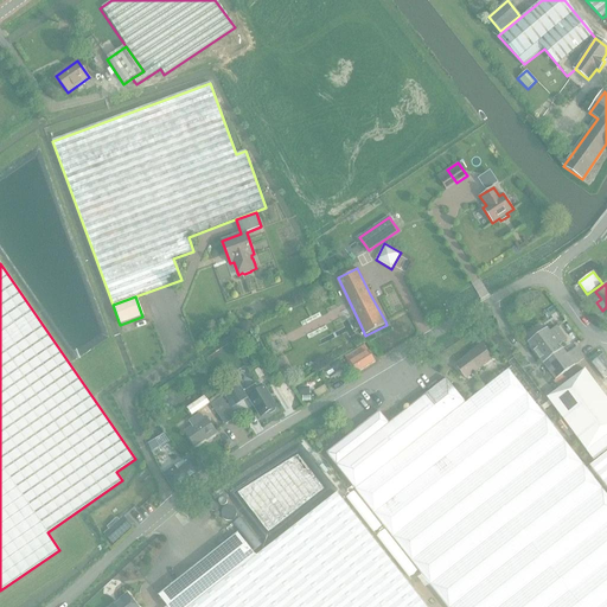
[(528,343),(542,362),(561,347),(560,345),(567,340),(556,326),(549,332),(547,328),(528,343)]
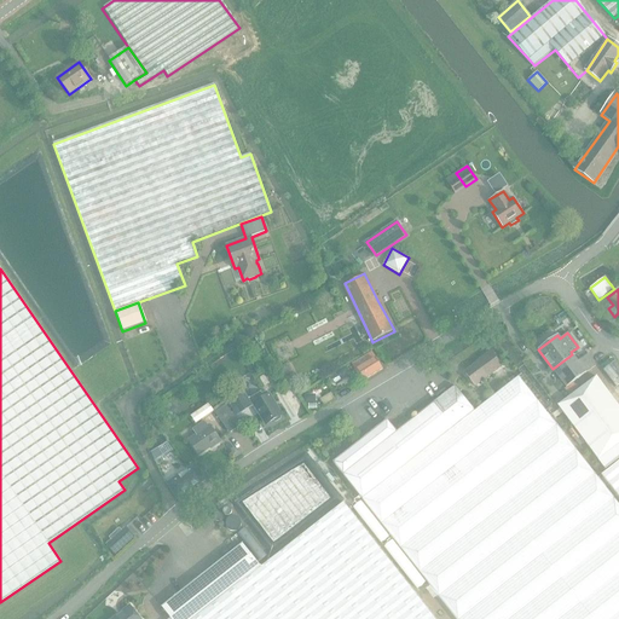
[(371,352),(352,364),(362,379),(366,376),(368,377),(382,369),(371,352)]
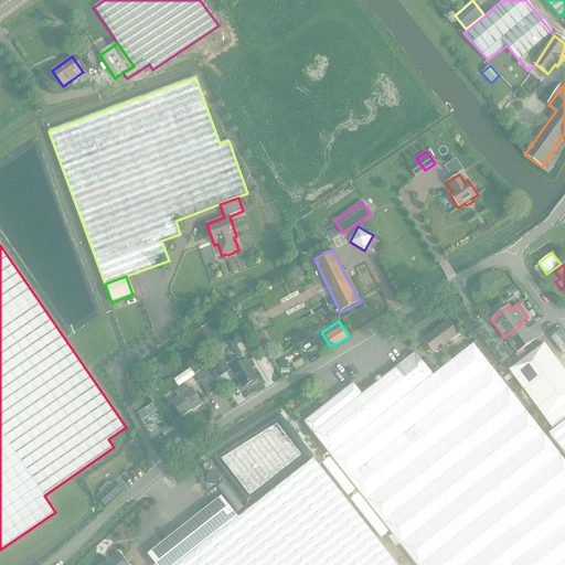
[(434,353),(457,336),(447,322),(438,328),(439,330),(424,341),(434,353)]
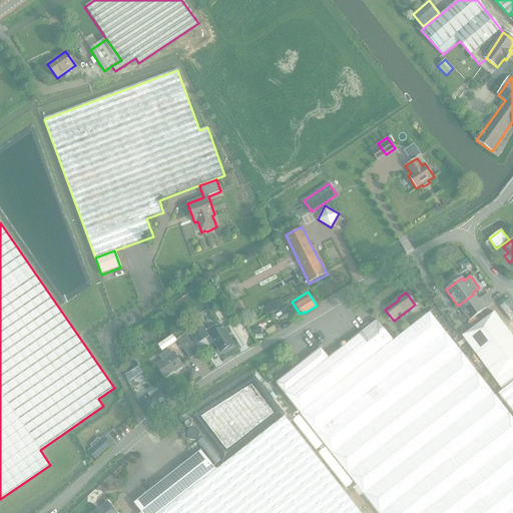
[(479,300),(474,294),(458,306),(470,321),(494,303),(486,294),(479,300)]
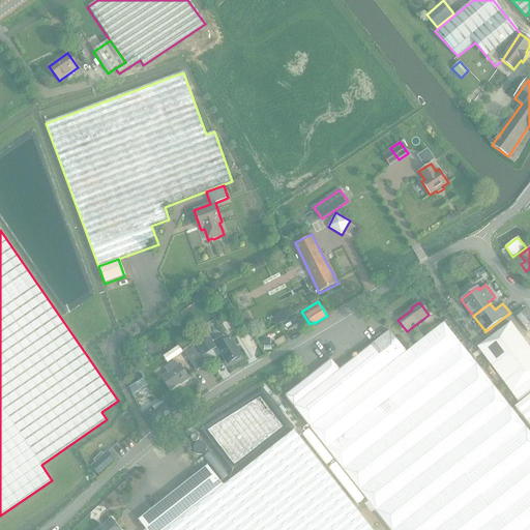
[(518,316),(517,317),(527,331),(529,329),(529,313),(527,308),(518,316)]
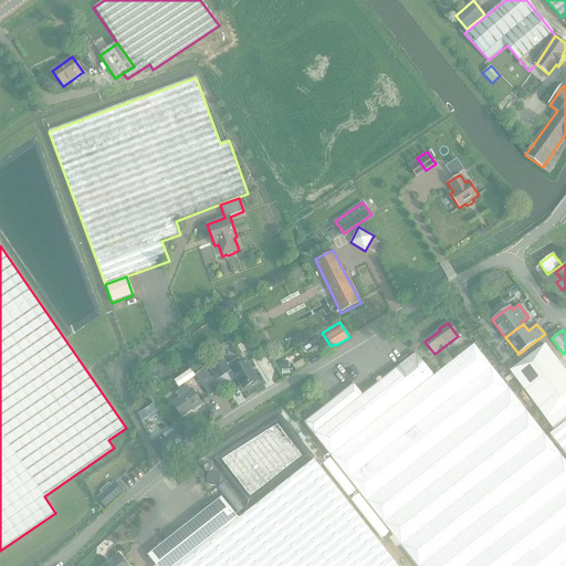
[(312,349),(312,348),(321,343),(317,337),(303,346),(306,353),(312,349)]
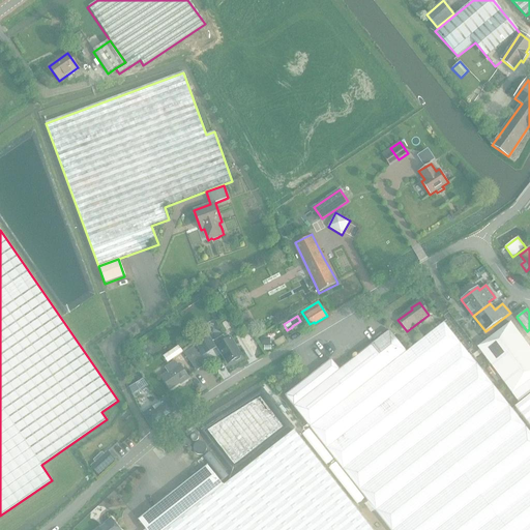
[(477,348),(512,393),(529,380),(529,348),(510,322),(477,348)]
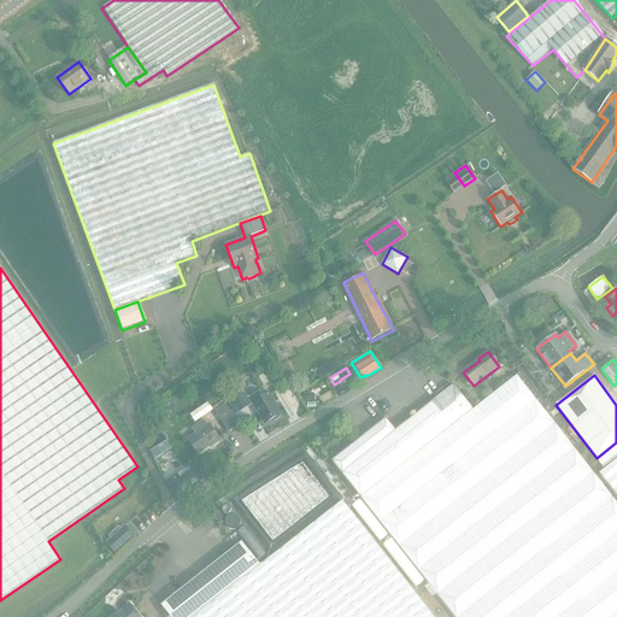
[(474,410),(472,409),(359,498),(453,616),(616,616),(616,504),(517,376),(474,410)]
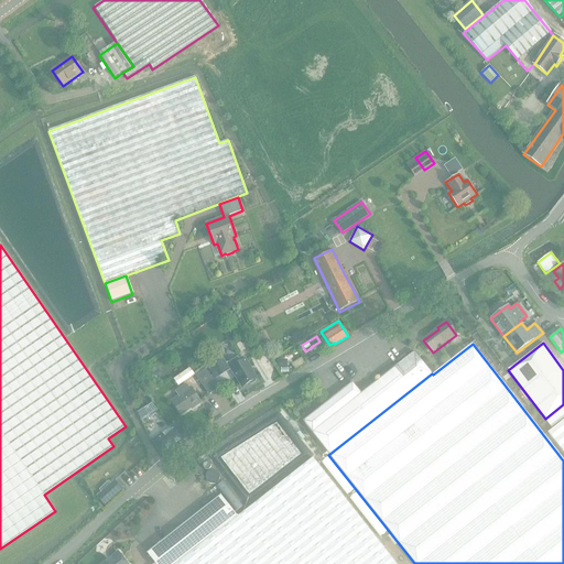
[(303,423),(328,455),(432,373),(415,353),(361,396),(353,383),(303,423)]
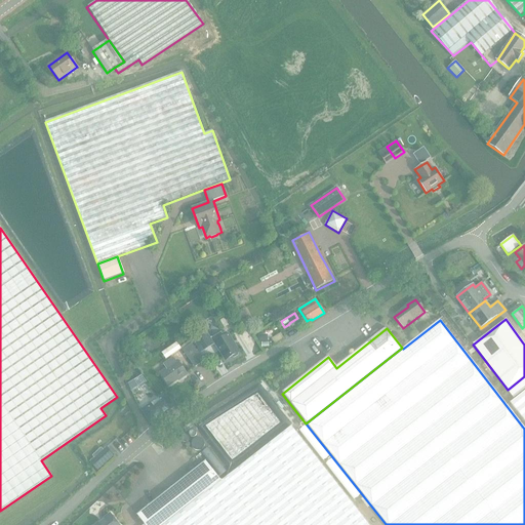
[(205,329),(192,337),(201,353),(216,344),(227,360),(232,358),(234,358),(237,356),(237,354),(239,353),(229,335),(226,331),(221,334),(220,332),(211,338),(205,329)]
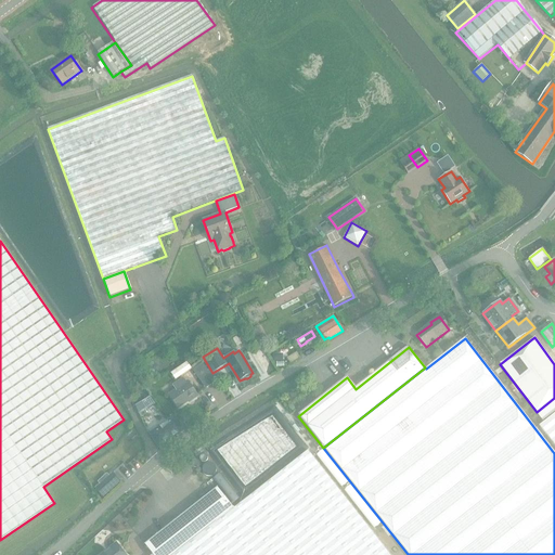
[(203,363),(202,363),(199,360),(191,366),(206,388),(216,382),(203,363)]
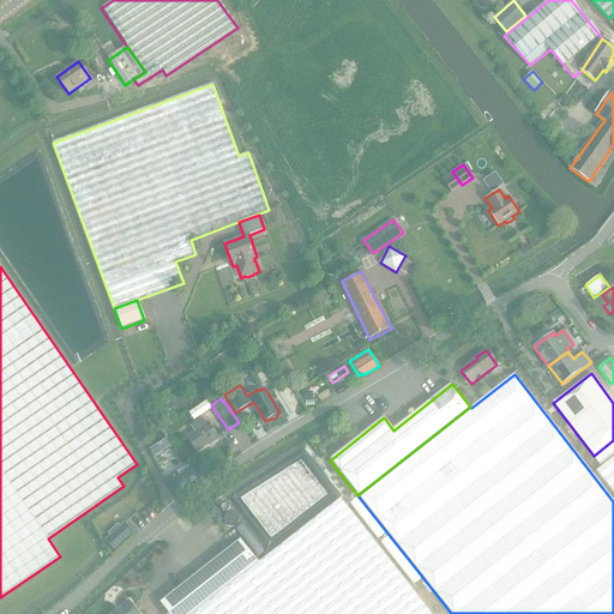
[(206,401),(194,409),(199,416),(200,416),(212,408),(211,408),(206,401)]
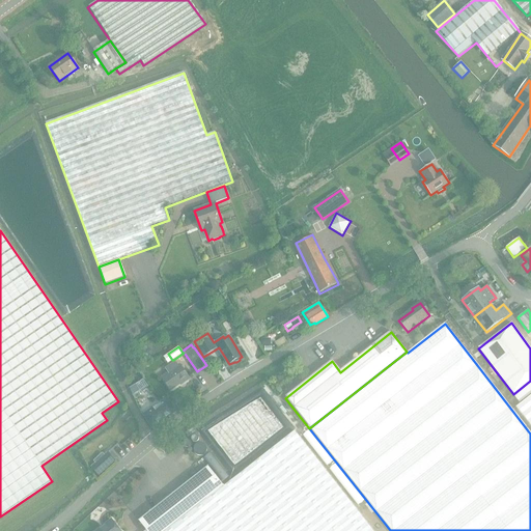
[(180,385),(189,380),(179,365),(178,365),(175,362),(165,368),(168,373),(163,376),(171,390),(180,384),(180,385)]
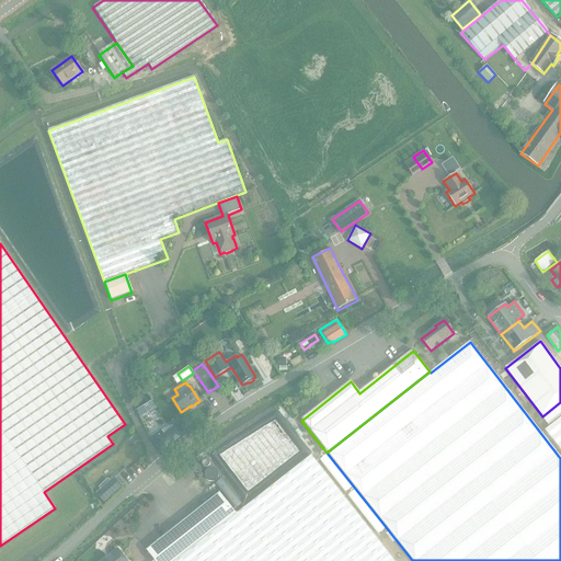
[(519,388),(515,391),(525,403),(529,400),(519,388)]
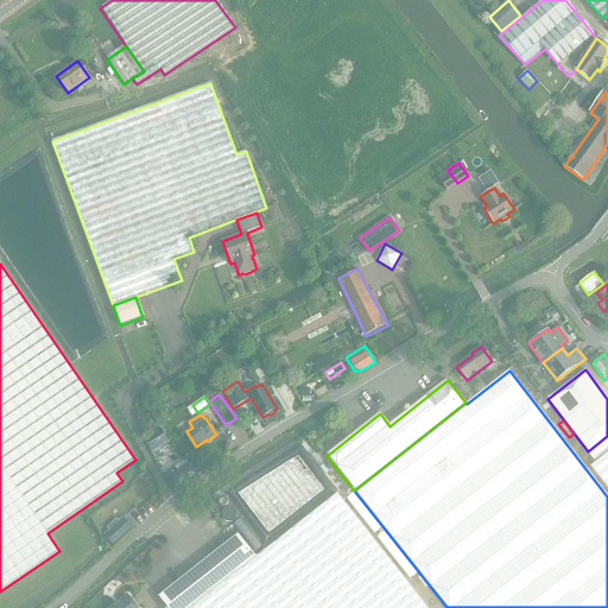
[(607,454),(591,467),(607,488),(607,454)]
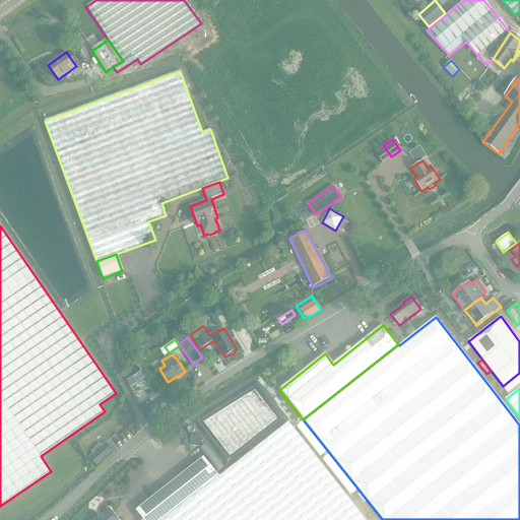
[(149,401),(141,406),(144,410),(149,418),(174,402),(166,391),(149,401)]
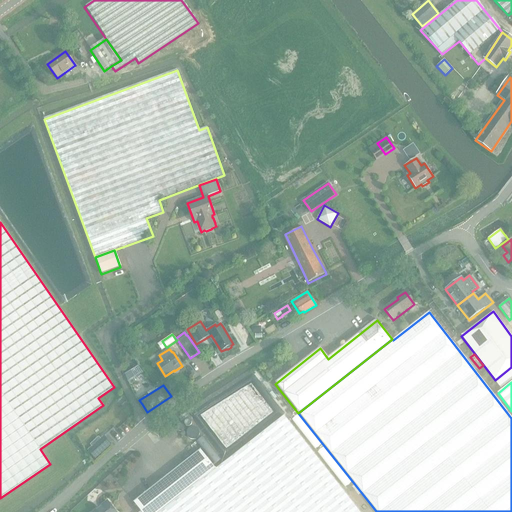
[(216,469),(161,511),(359,511),(284,416),(216,469)]
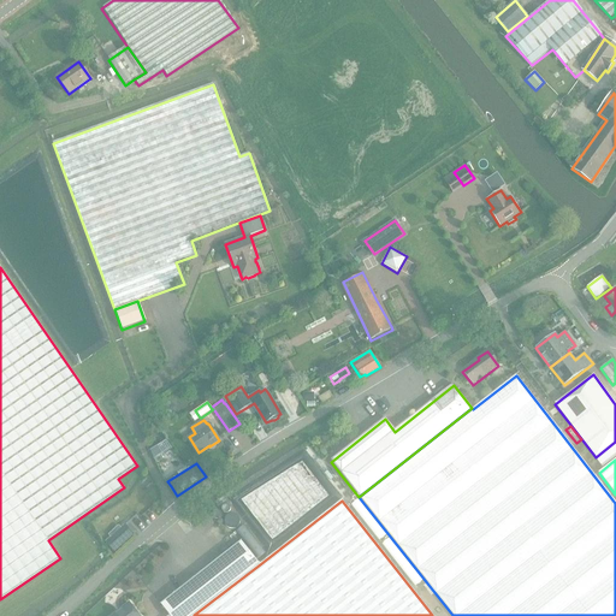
[(125,527),(107,543),(114,552),(132,537),(125,527)]
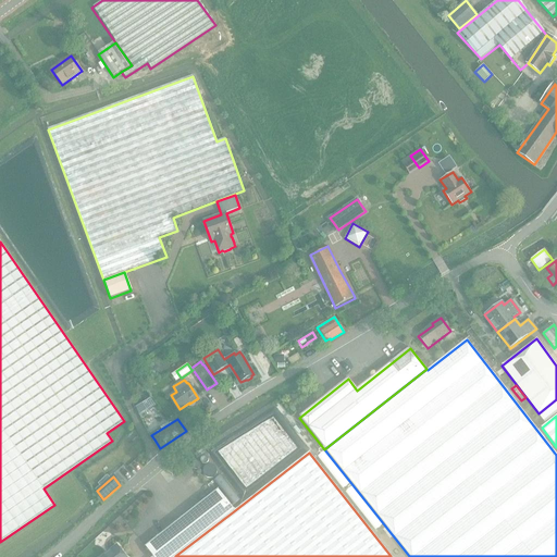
[(146,546),(153,556),(175,556),(235,510),(219,490),(146,546)]
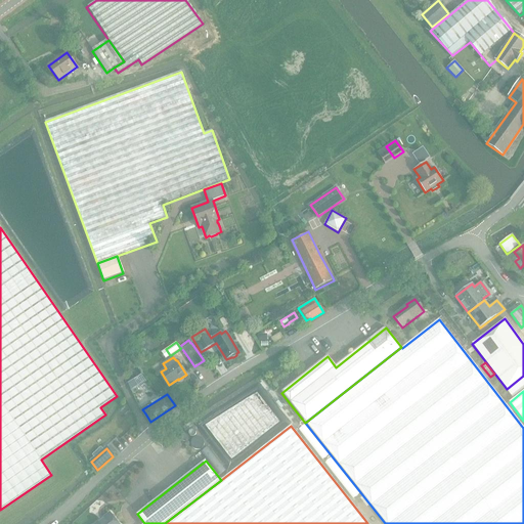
[(119,523),(111,513),(96,523),(119,523)]
